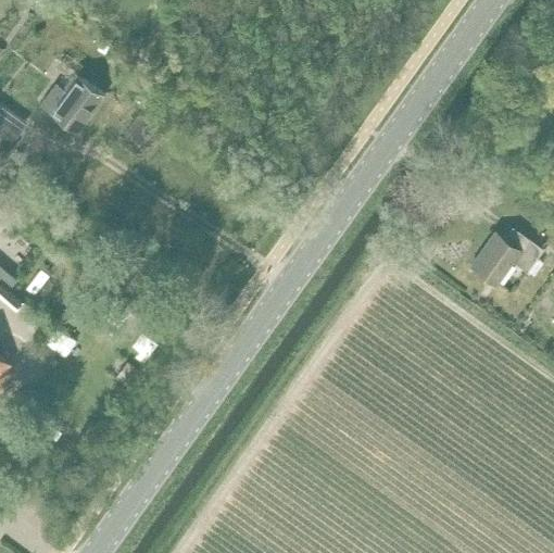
[(57,84),(41,104),(79,130),(103,96),(76,76),(66,90),(57,84)]
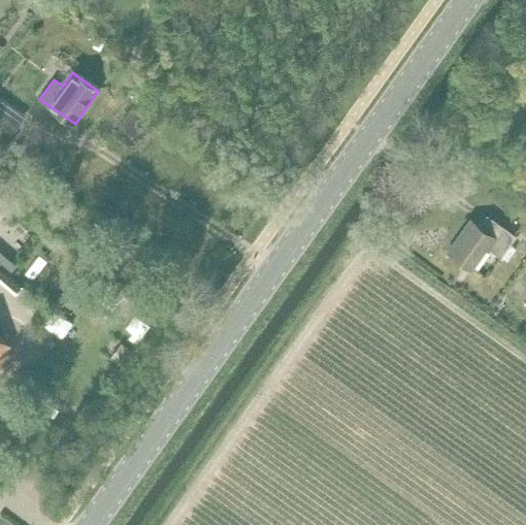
[(0,97),(0,139),(6,143),(26,118),(0,97)]
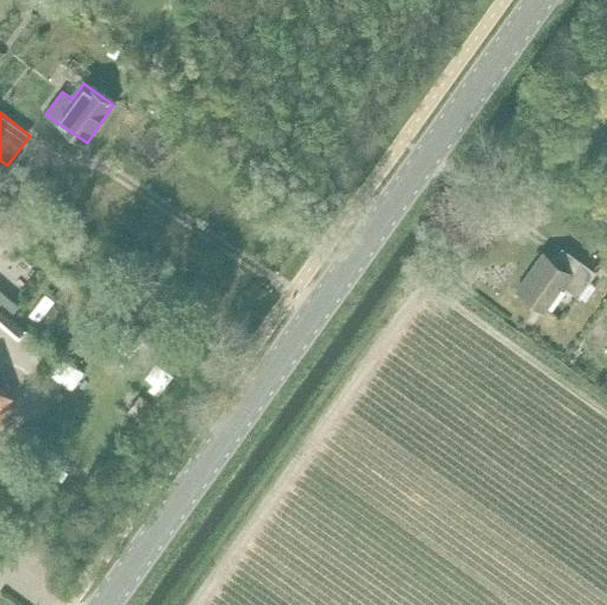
[(543,254),(517,291),(544,310),(562,285),(579,297),(595,273),(568,253),(559,266),(543,254)]
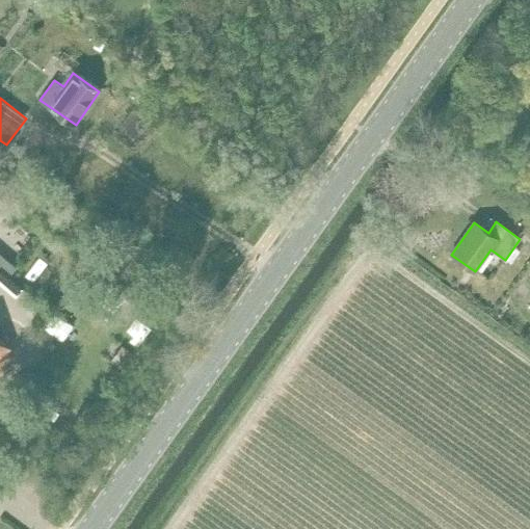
[(0,367),(12,350),(0,341),(0,367)]
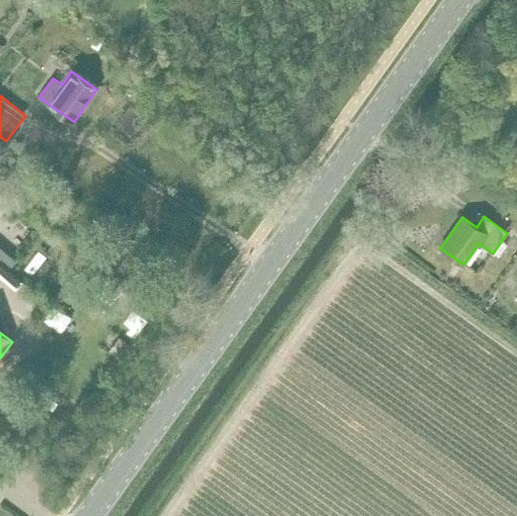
[(122,341),(112,354),(116,356),(122,361),(131,348),(125,343),(122,341)]
